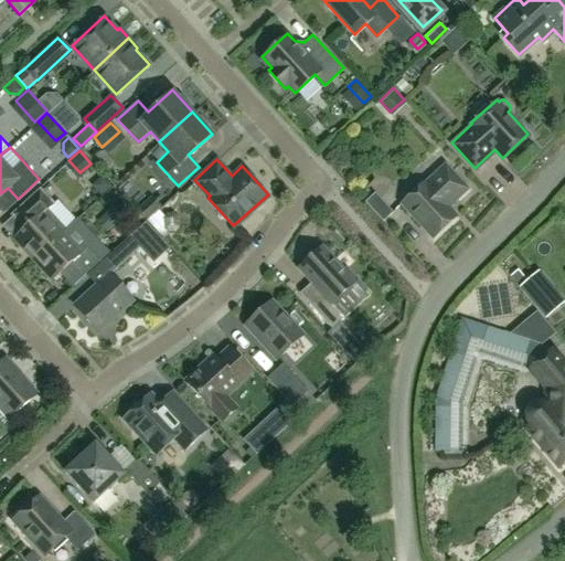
[(452,200),(467,187),(446,163),(426,181),(425,180),(402,202),(433,236),(456,214),(446,203),(450,199),(452,200)]
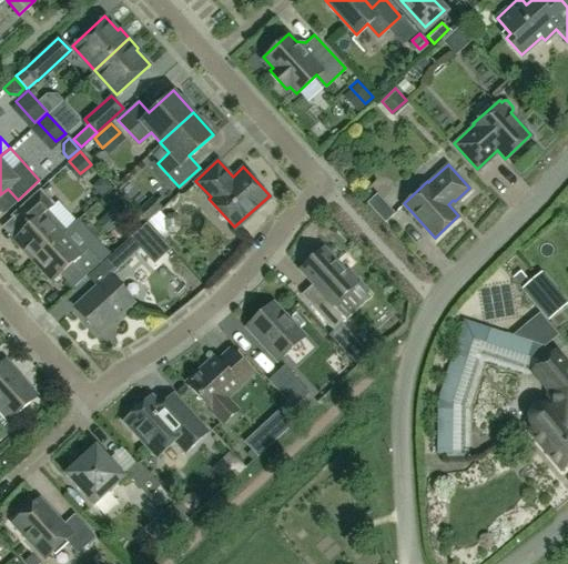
[(32,259),(79,217),(66,228),(48,208),(51,204),(40,191),(14,214),(27,225),(13,239),(32,259)]
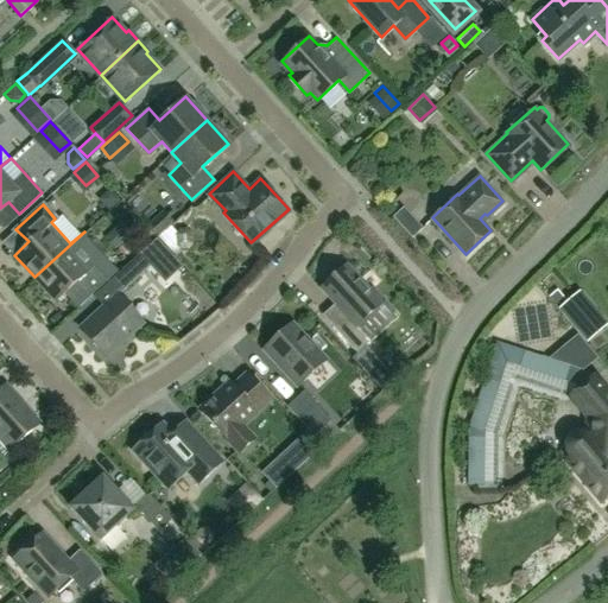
[(412,235),(423,226),(404,205),(393,215),(412,235)]
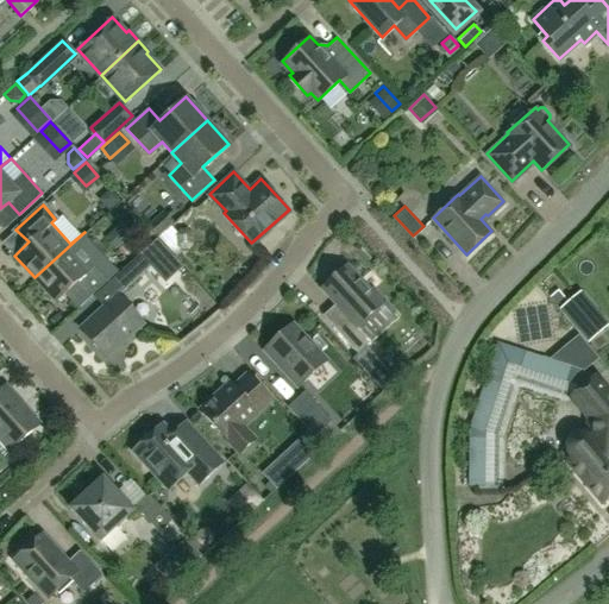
[(159,213),(148,224),(158,234),(169,224),(159,213)]
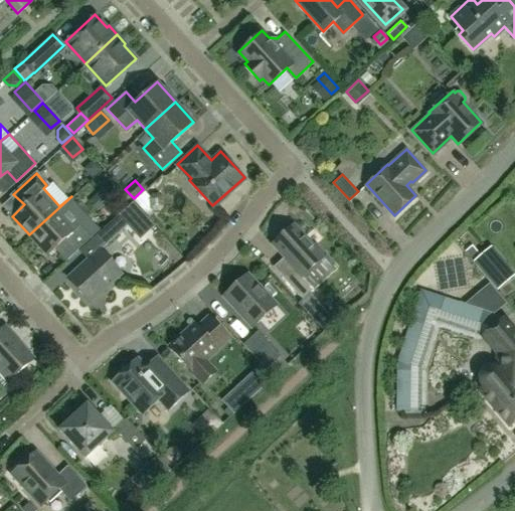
[(71,196),(29,234),(46,253),(59,243),(69,256),(92,235),(100,227),(71,196)]
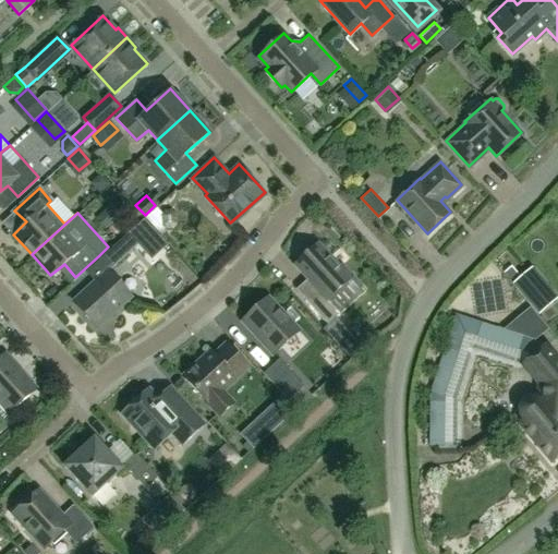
[(95,280),(73,300),(97,326),(131,294),(108,269),(111,266),(137,241),(150,255),(166,241),(144,217),(129,231),(102,255),(85,271),(95,280)]
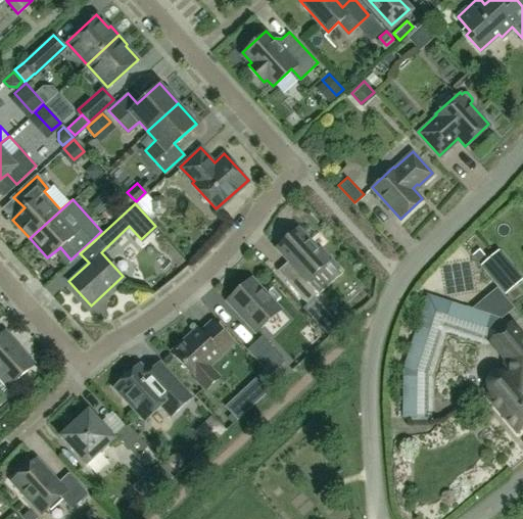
[(331,267),(326,262),(331,257),(321,246),(318,248),(298,226),(276,246),(292,265),(292,269),(284,277),(307,302),(318,292),(306,279),(315,272),(320,277),(325,278),(331,273),(331,267)]
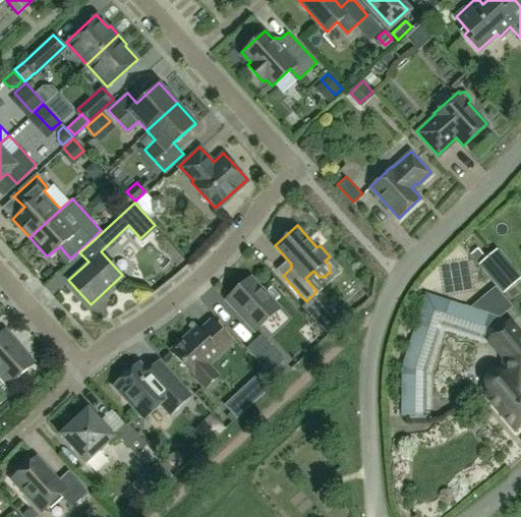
[(512,267),(496,247),(479,262),(496,281),(512,267)]
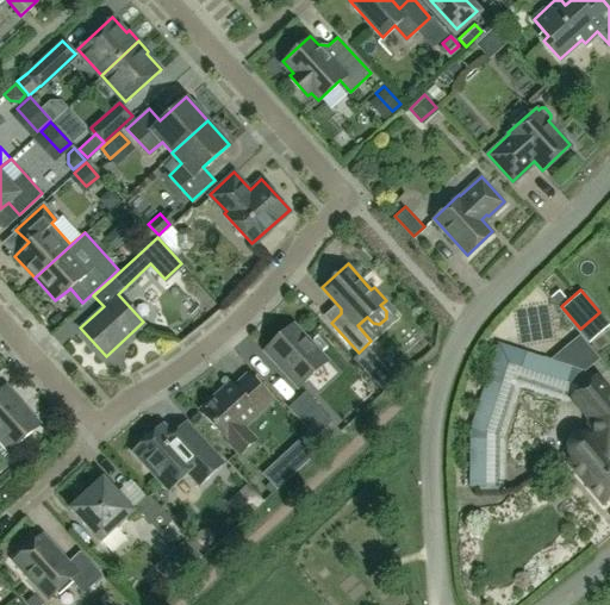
[(299,386),(328,360),(293,323),(265,349),(299,386)]
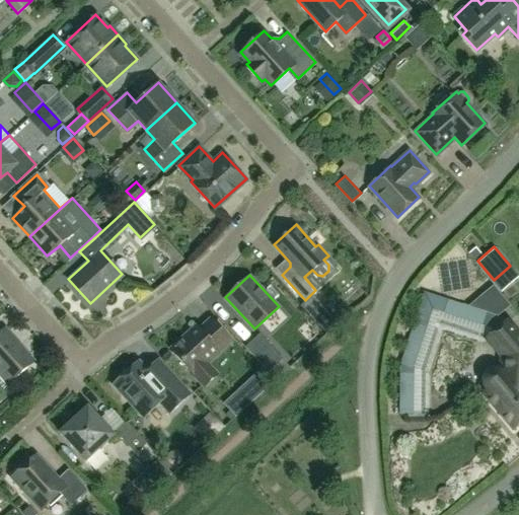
[(486,309),(502,295),(493,283),(468,303),(486,309)]
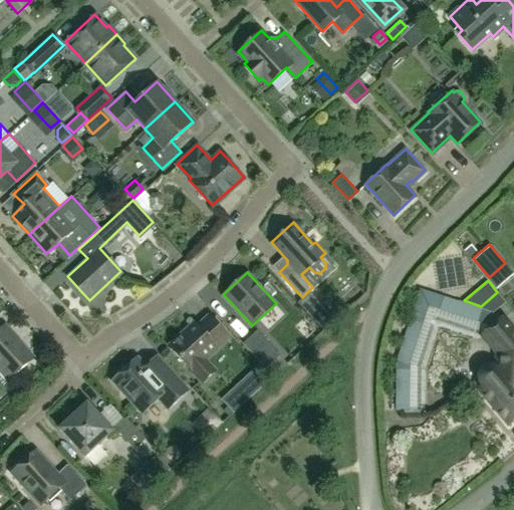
[(485,330),(502,315),(504,314),(492,310),(481,306),(464,300),(420,286),(410,317),(396,359),(396,409),(416,408),(416,364),(432,312),(474,326),(485,330)]
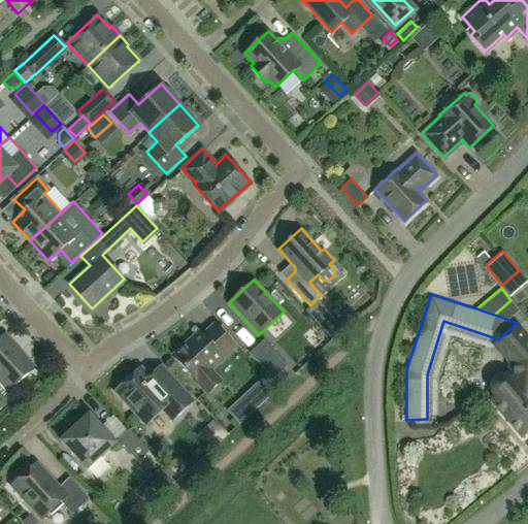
[(344,328),(331,314),(319,325),(332,338),(344,328)]
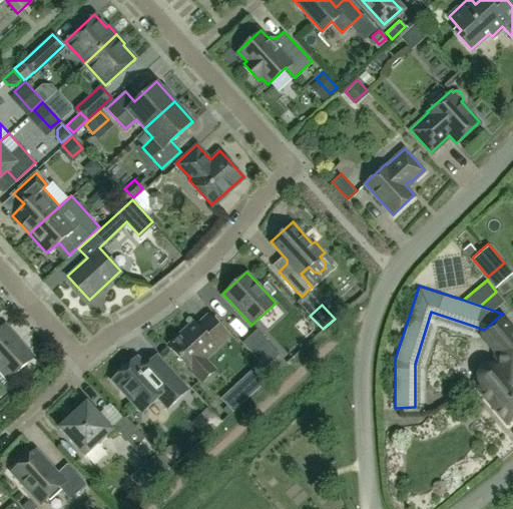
[(216,369),(206,357),(228,337),(207,314),(197,324),(193,320),(167,344),(191,370),(201,382),(216,369)]
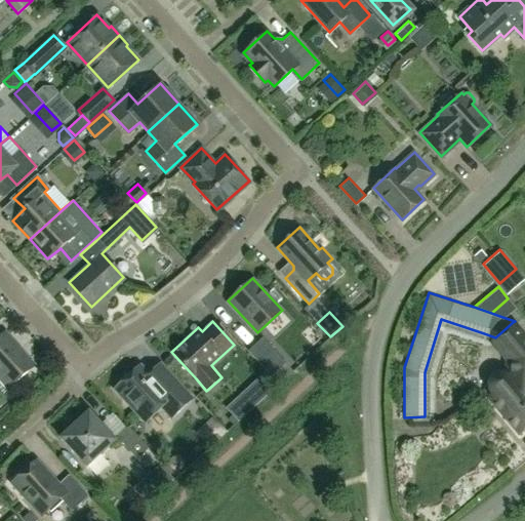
[(524,336),(513,322),(492,341),(508,358),(506,371),(498,371),(494,372),(490,375),(488,379),(488,385),(489,390),(492,393),(489,396),(519,432),(524,426),(524,336)]
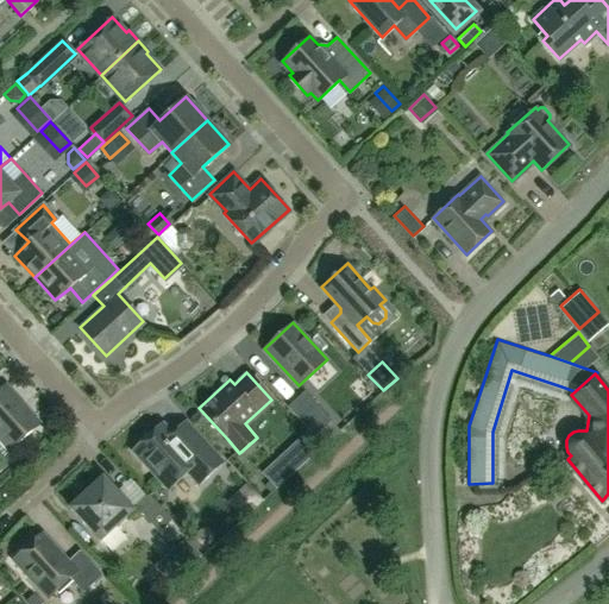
[(0,438),(10,450),(39,423),(17,398),(19,397),(6,383),(0,388),(0,438)]
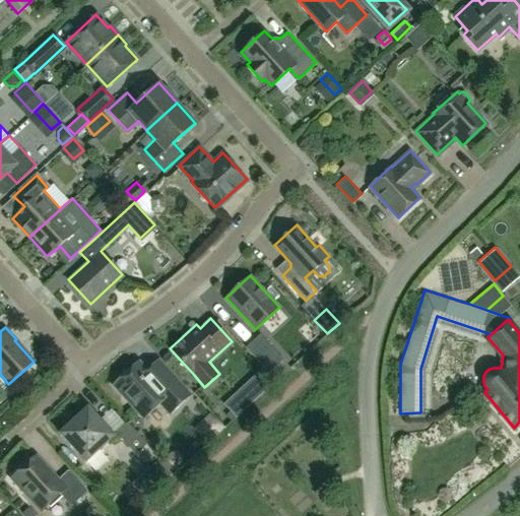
[(275,378),(275,379),(290,366),(283,358),(260,332),(245,346),(259,361),(263,366),(275,378)]
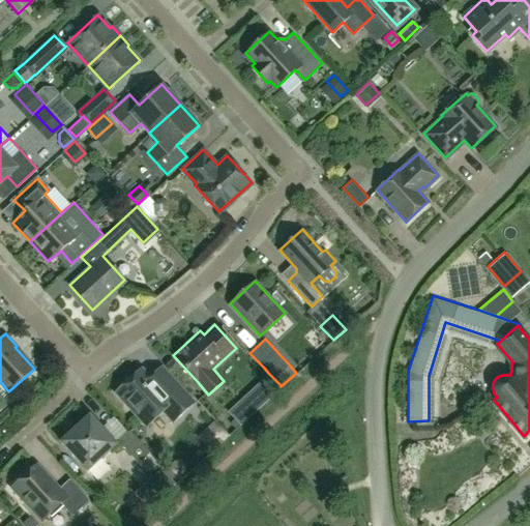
[(174,419),(193,402),(160,367),(149,378),(141,369),(116,390),(147,425),(164,409),(174,419)]
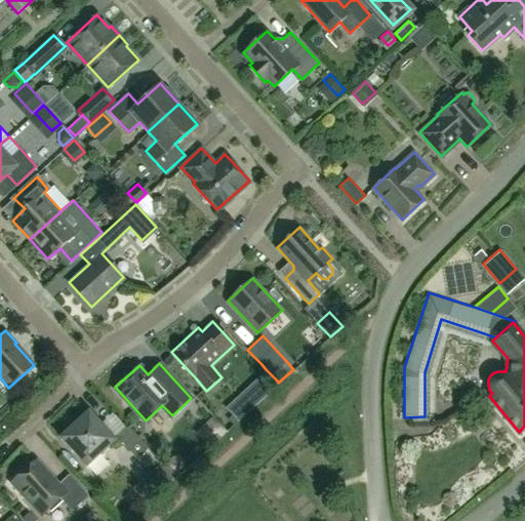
[(267,392),(278,382),(266,369),(254,378),(267,392)]
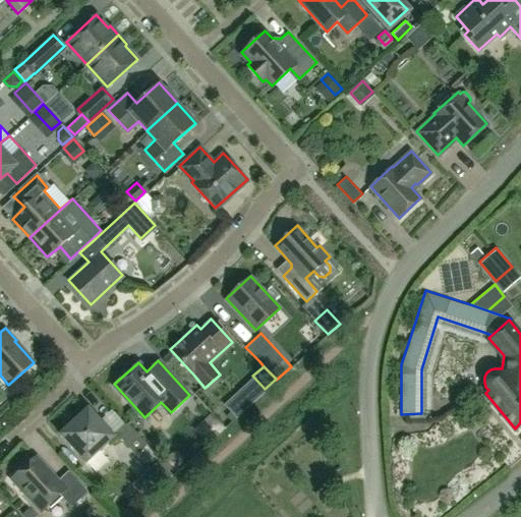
[(236,415),(247,404),(236,392),(224,402),(236,415)]
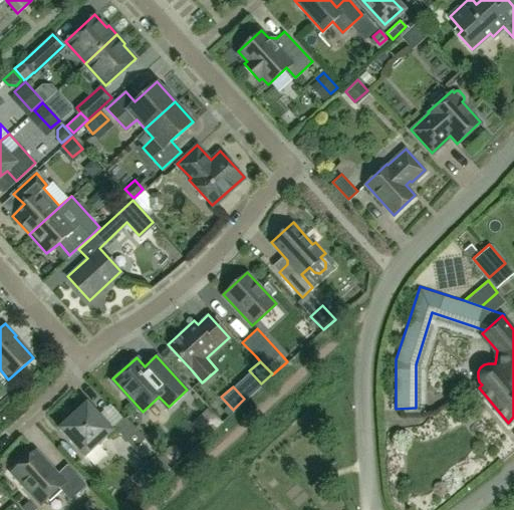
[(84,455),(112,430),(86,403),(59,428),(84,455)]
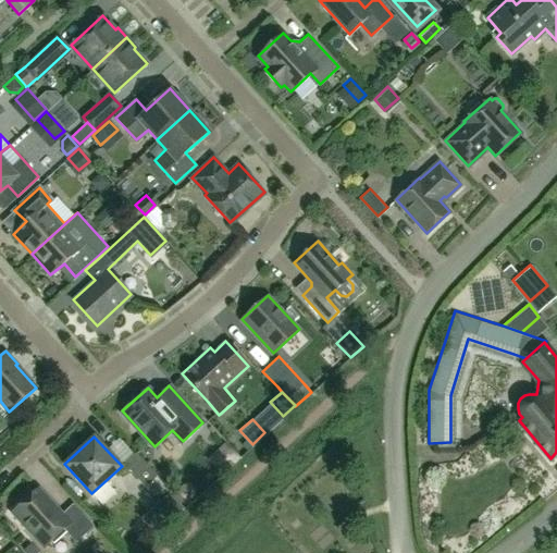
[(227,444),(214,456),(225,468),(239,456),(227,444)]
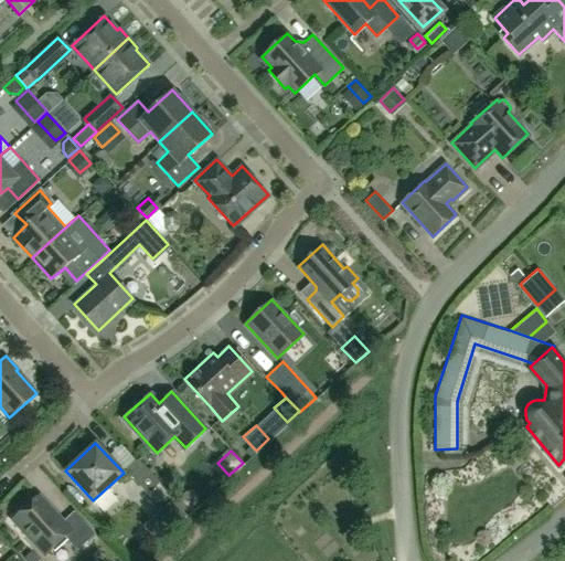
[(147,493),(159,482),(138,458),(126,469),(147,493)]
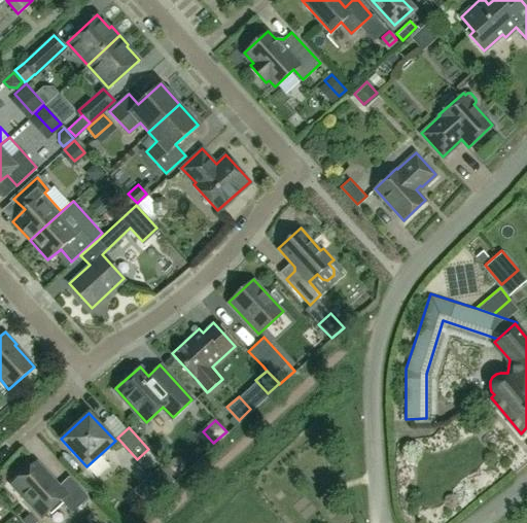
[(170,459),(170,464),(174,468),(170,472),(175,478),(182,472),(179,468),(183,465),(183,460),(180,456),(174,455),(170,459)]
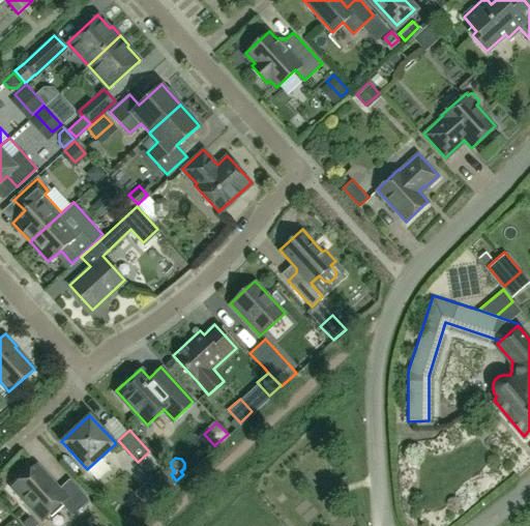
[(72,515),(89,499),(69,477),(59,488),(36,463),(11,487),(41,519),(60,502),(72,515)]
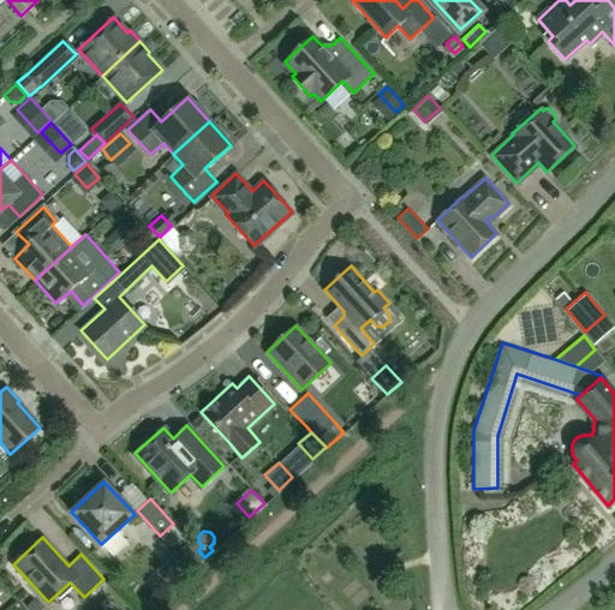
[(33,609),(39,609),(43,606),(34,597),(27,603),(33,609)]
